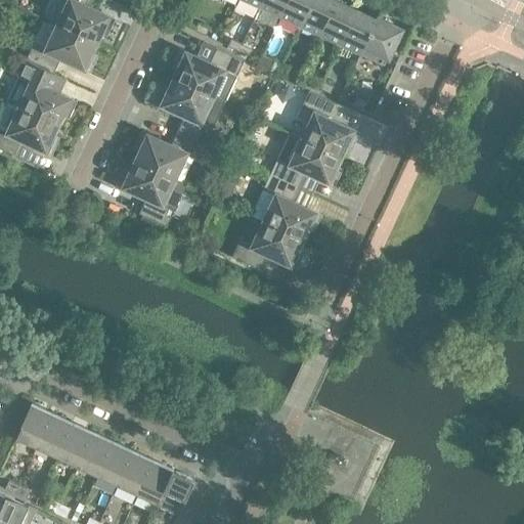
[(68,0),(56,25),(95,42),(100,31),(104,33),(111,18),(107,17),(107,16),(84,5),(86,0),(68,0)]
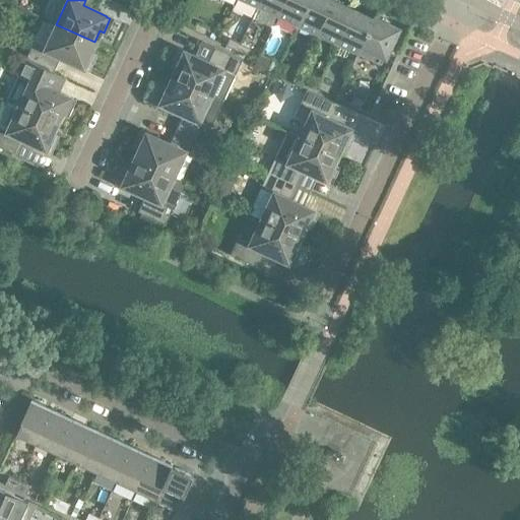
[(276,16),(283,0),(260,0),(257,7),(276,16)]
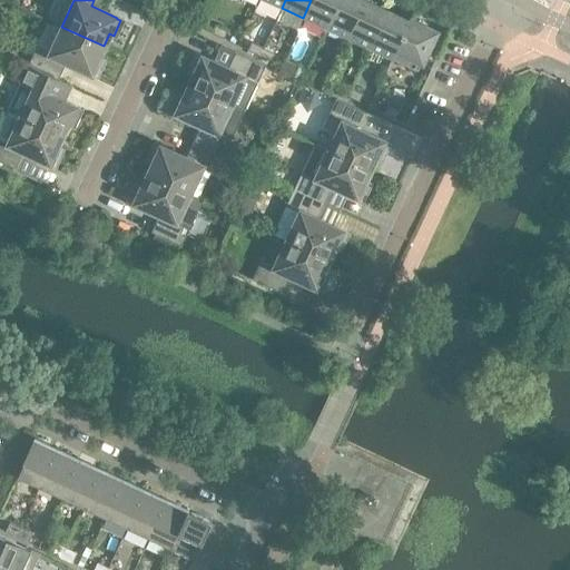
[(325,28),(337,0),(311,0),(303,18),(325,28)]
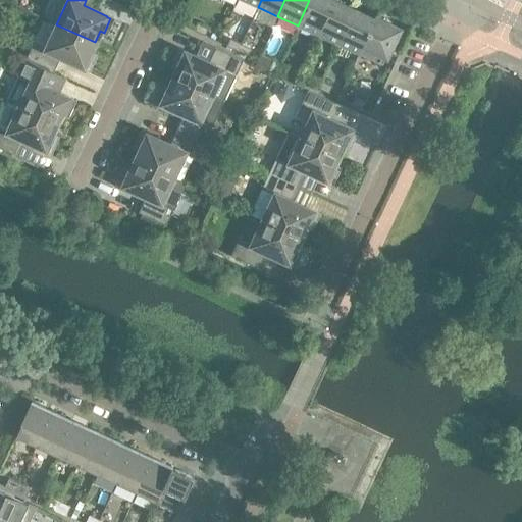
[(318,36),(334,0),(333,0),(309,0),(298,25),(318,36)]
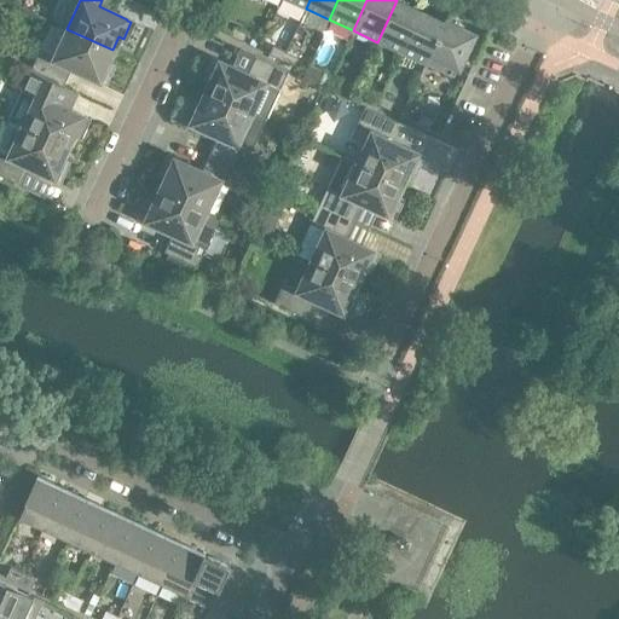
[(400,53),(420,11),(397,0),(377,42),(400,53)]
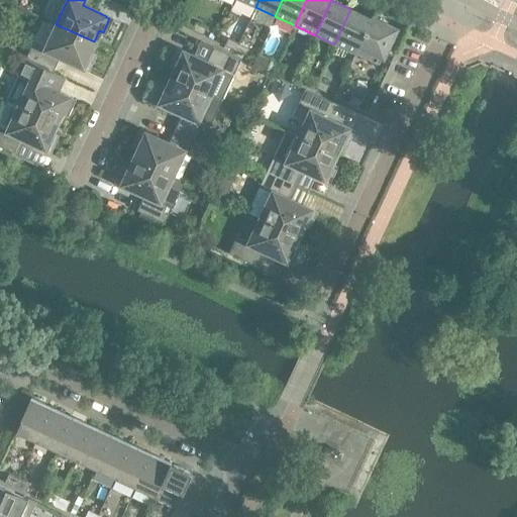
[(354,54),(372,16),(371,16),(370,18),(350,9),(334,44),(354,54)]
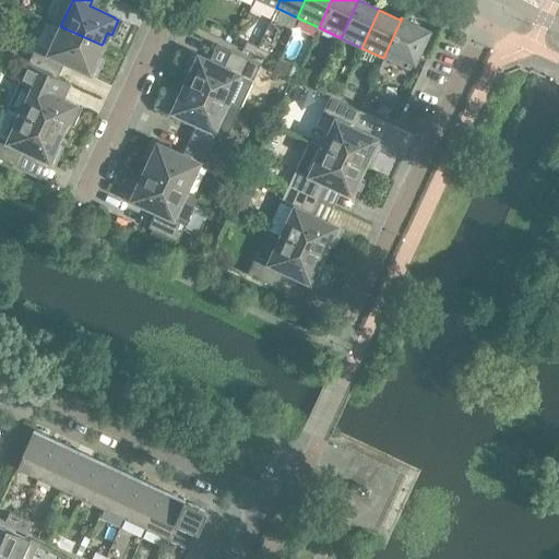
[(427,30),(402,18),(383,58),(405,68),(408,62),(412,63),(427,30)]
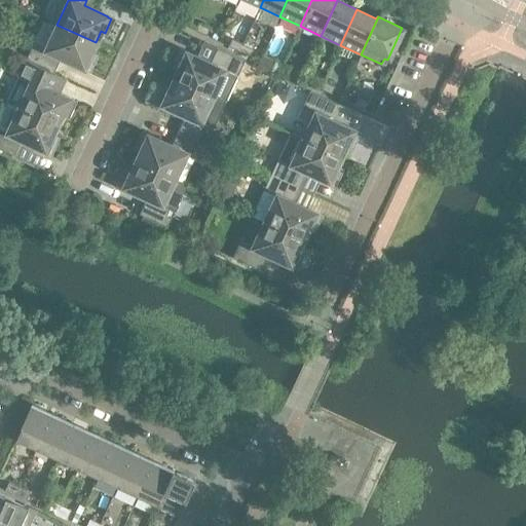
[(198,23),(195,30),(194,31),(207,36),(210,28),(198,23)]
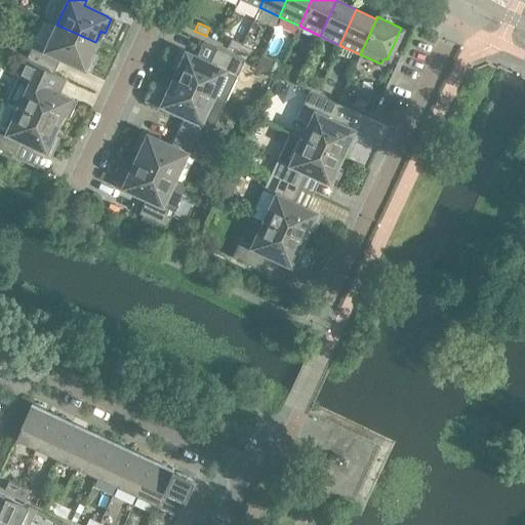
[(90,54),(95,42),(56,25),(45,49),(33,44),(25,59),(53,73),(53,72),(52,72),(56,63),(57,63),(59,57),(83,69),(84,68),(87,70),(94,55),(90,54)]
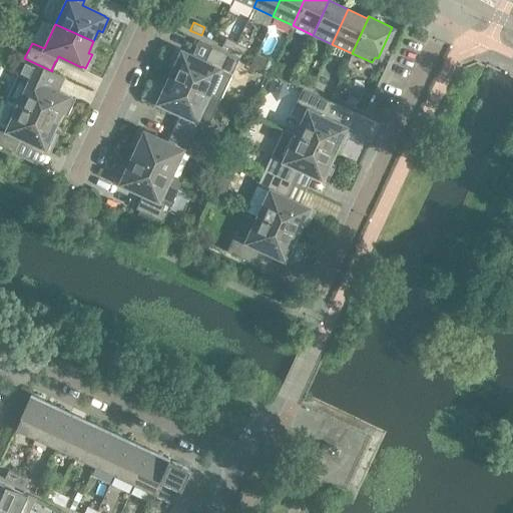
[(233,50),(236,42),(225,37),(222,45),(233,50)]
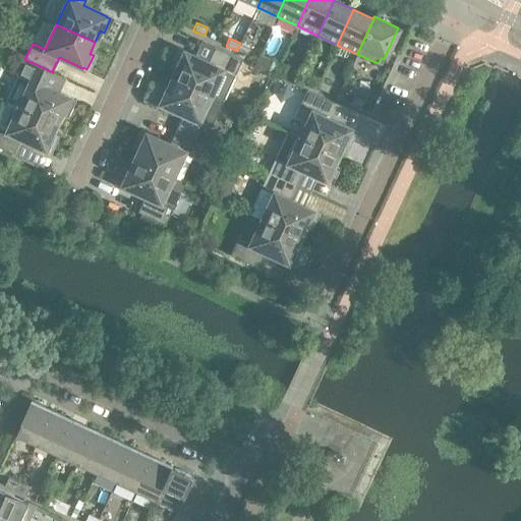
[(251,48),(240,43),(237,51),(247,56),(251,48)]
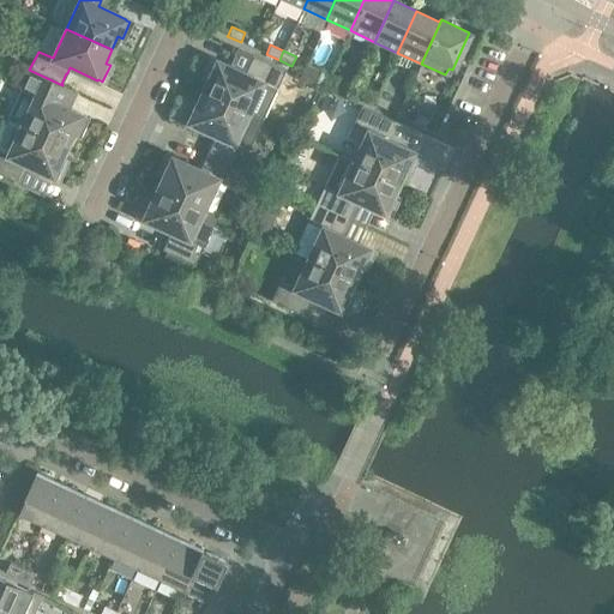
[(244,73),(217,61),(216,62),(211,60),(204,76),(209,78),(203,91),(248,113),(262,83),(276,90),(286,71),(253,55),(252,58),(253,58),(248,68),(247,67),(244,73)]
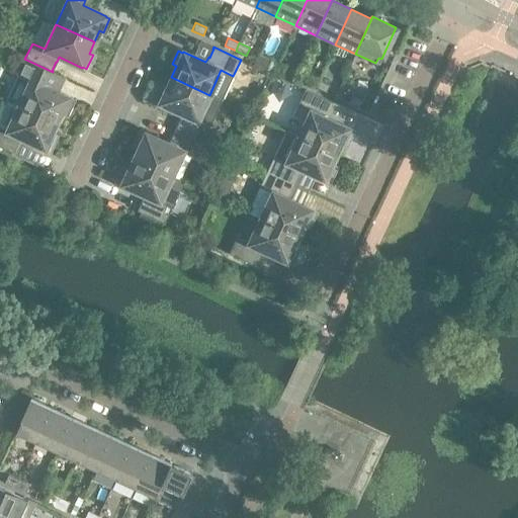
[(52,73),(53,72),(24,59),(6,100),(56,123),(62,112),(65,113),(72,100),(68,98),(68,97),(46,86),(48,81),(47,81),(51,72),(52,73)]
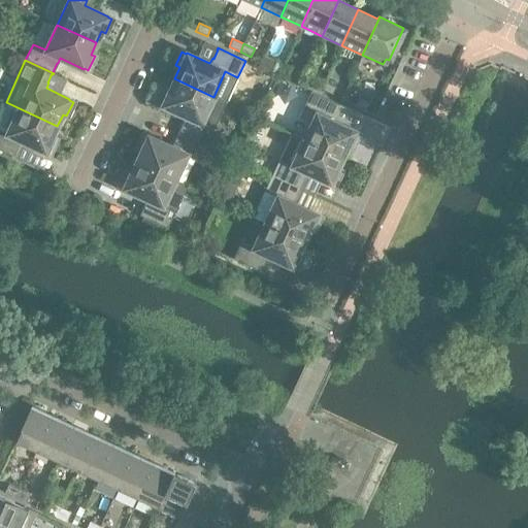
[(277,75),(284,64),(275,61),(270,72),(277,75)]
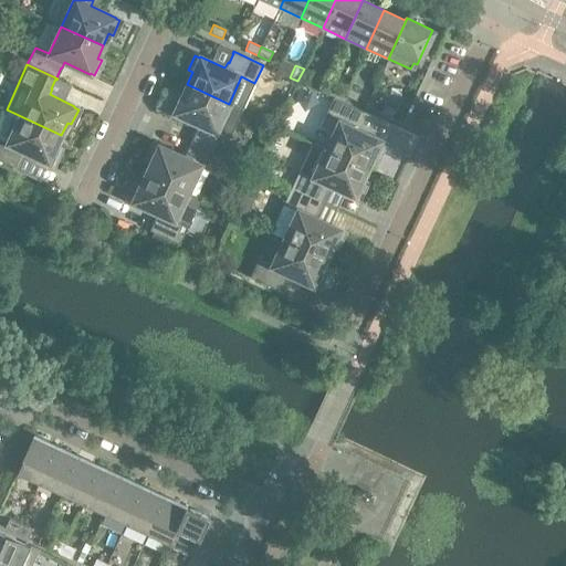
[(312,73),(304,69),(297,81),(306,85),(312,73)]
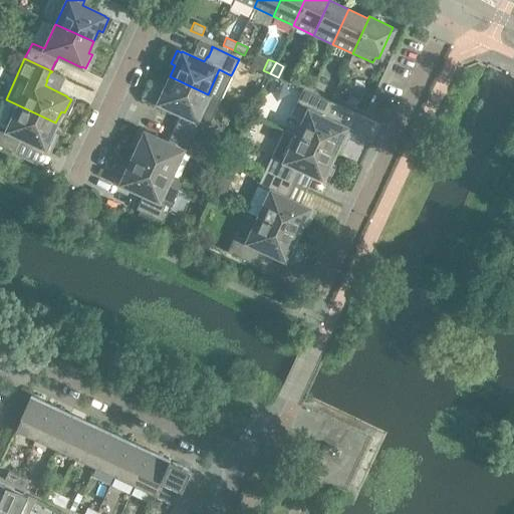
[(312,86),(316,79),(305,74),(301,81),(312,86)]
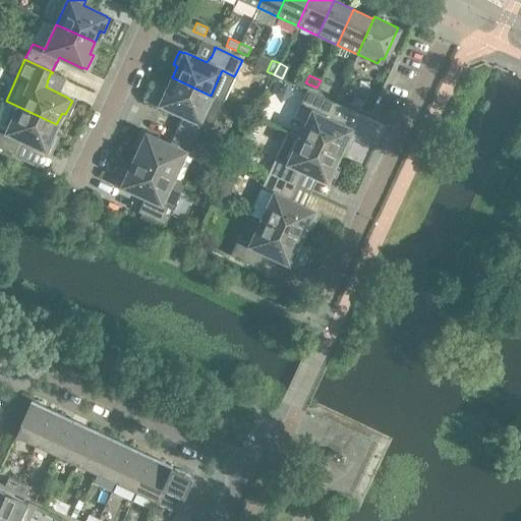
[(223,102),(211,96),(172,77),(166,89),(163,88),(156,101),(160,103),(160,104),(183,115),(180,120),(181,120),(177,129),(176,128),(176,129),(204,142),(223,102)]
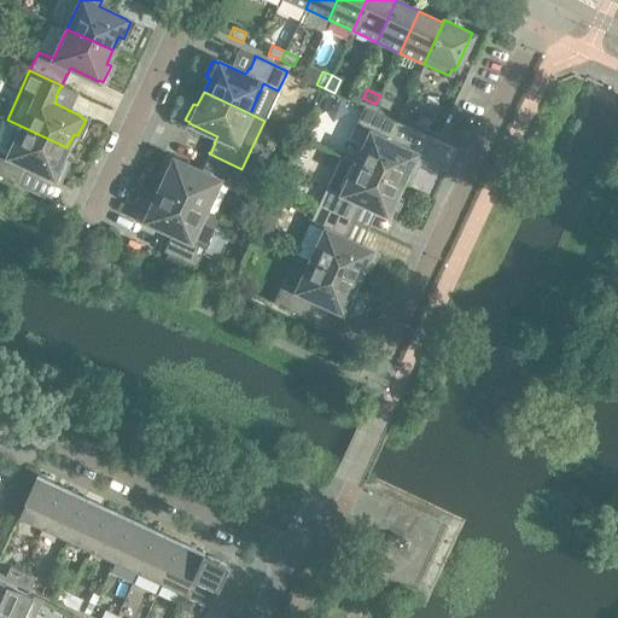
[(392,101),(380,95),(375,104),(389,110),(392,101)]
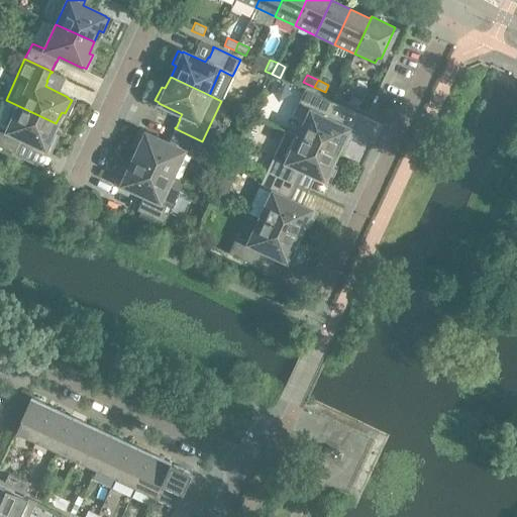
[(331,102),(304,89),(297,106),(309,111),(297,136),(335,153),(340,142),(344,144),(351,130),(347,129),(347,128),(324,117),(327,112),(326,112),(330,103),(331,103),(331,102)]
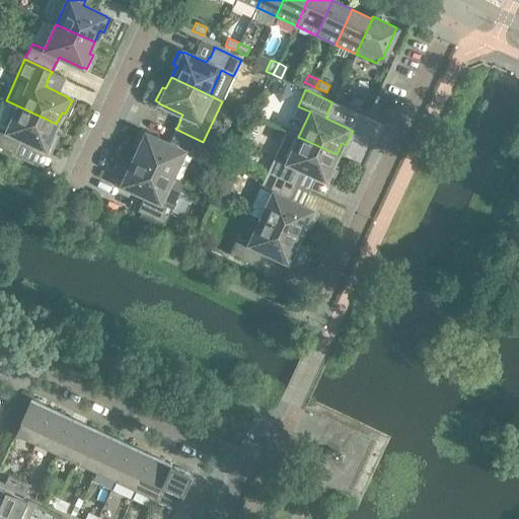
[(360,108),(363,100),(352,95),(349,102),(360,108)]
